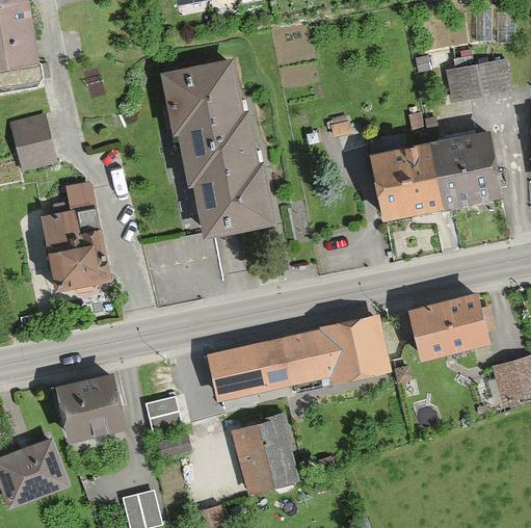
[(0,93),(36,86),(46,76),(50,76),(48,68),(45,69),(33,63),(22,0),(0,0),(0,93)]
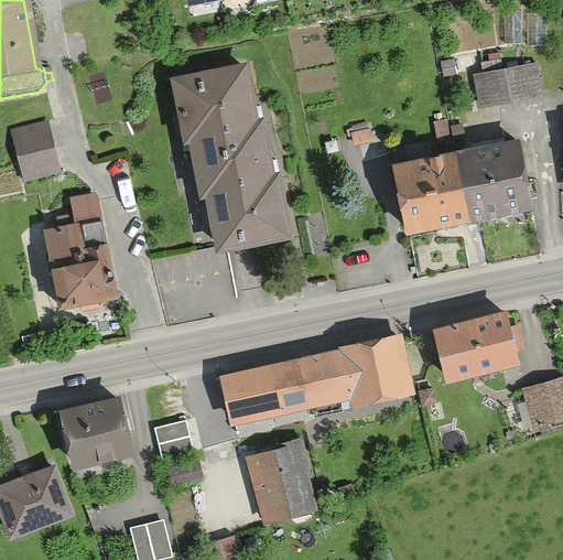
[(545,42),(547,17),(527,17),(527,41),(545,42)]
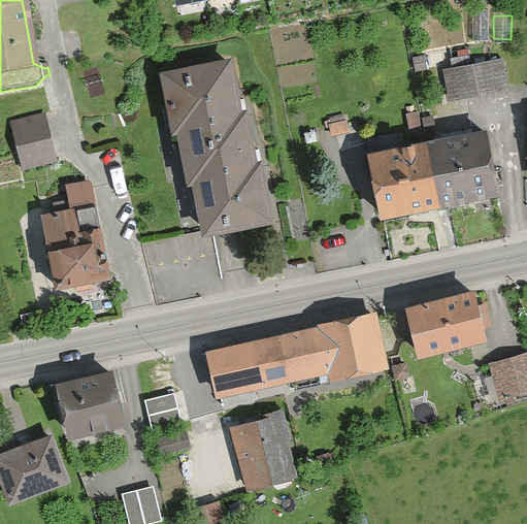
[(438,51),(413,56),(416,69),(440,64),(438,51)]
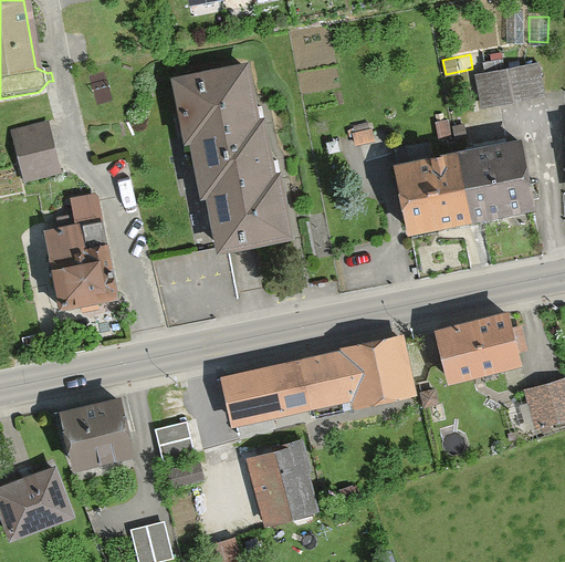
[(481,73),(501,69),(500,61),(477,65),(479,74),(481,73)]
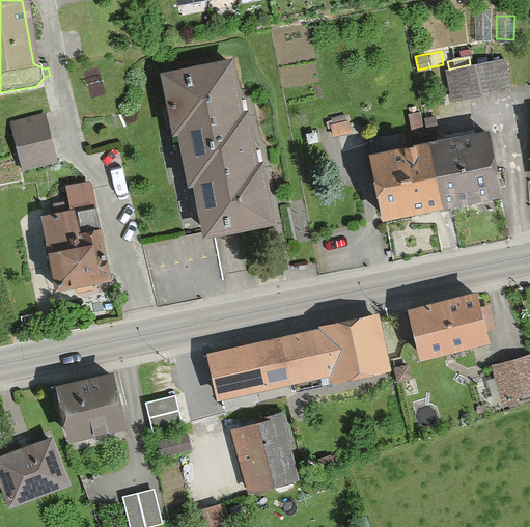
[(470,64),(451,68),(457,100),(511,88),(504,57),(470,64)]
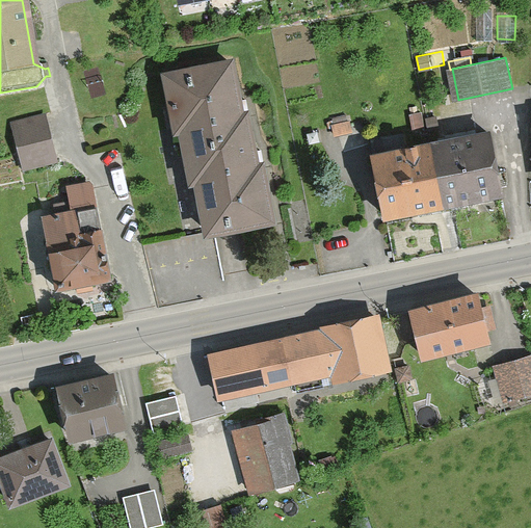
[(243,112),(233,60),(158,75),(170,137),(176,136),(180,154),(255,139),(249,111),(243,112)]
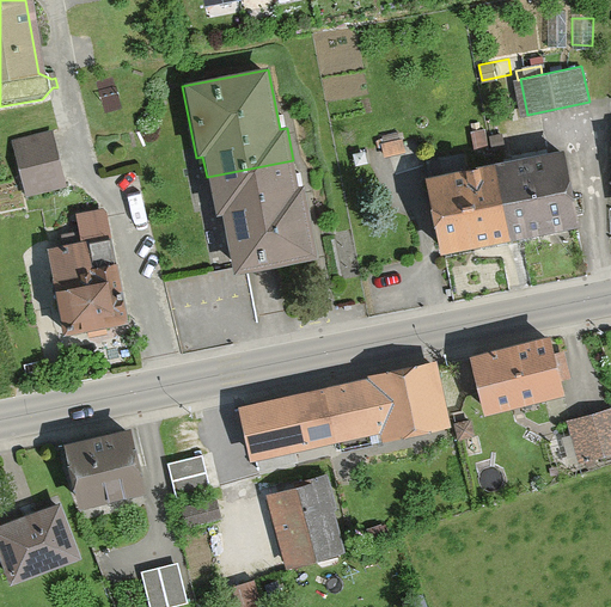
[(52,130),(14,140),(26,192),(65,183),(52,130)]
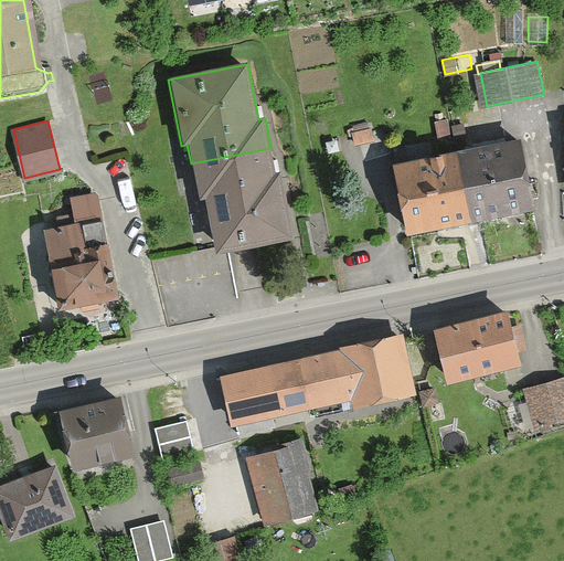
[(366,122),(351,125),(355,145),(372,140),(366,122)]
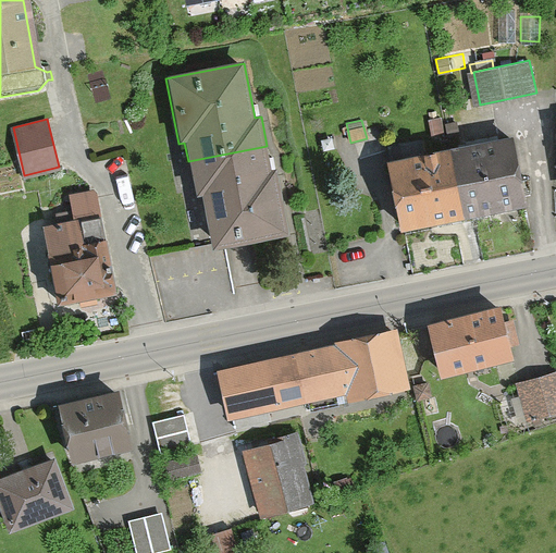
[(514,138),(452,150),(466,220),(527,207),(514,138)]
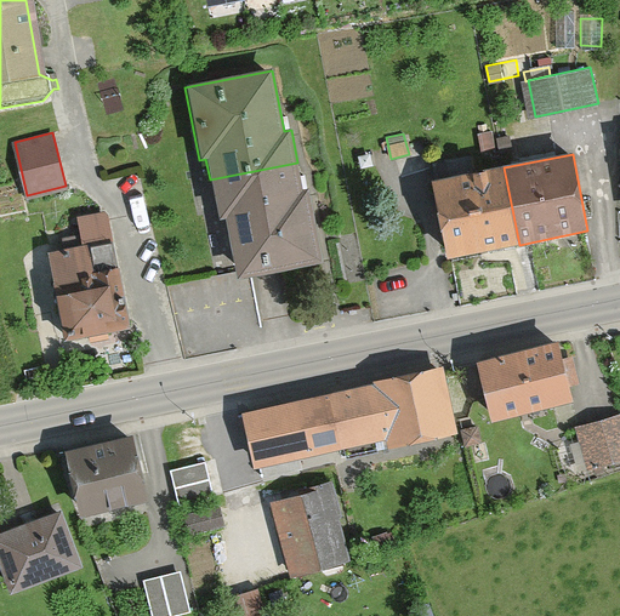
[(217,281),(237,278),(225,217),(217,218),(210,180),(205,159),(199,160),(186,163),(198,222),(205,221),(217,281)]
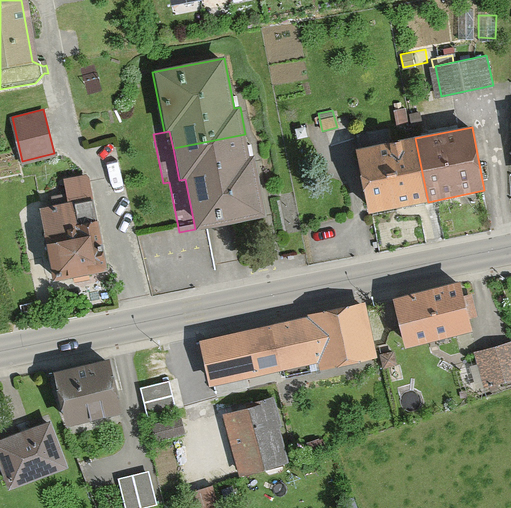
[(428,202),(415,138),(383,144),(381,133),(353,139),(368,213),(428,202)]
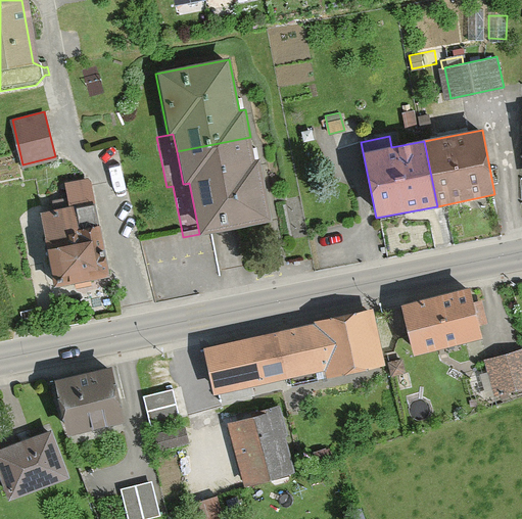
[(255,161),(250,137),(177,151),(183,184),(189,183),(199,234),(272,220),(259,160),(255,161)]
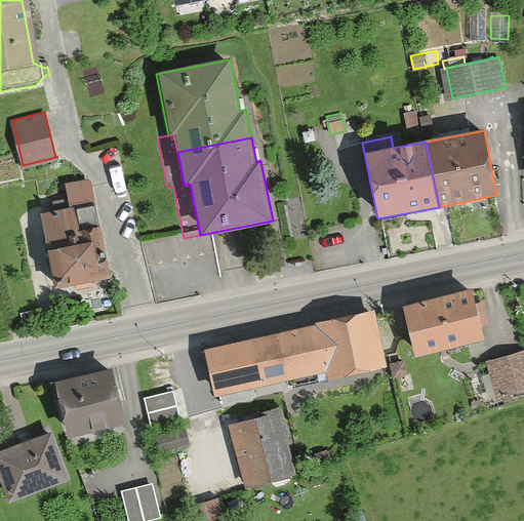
[(54,288),(109,278),(91,186),(89,178),(64,183),(67,197),(52,200),(54,210),(40,212),(54,288)]
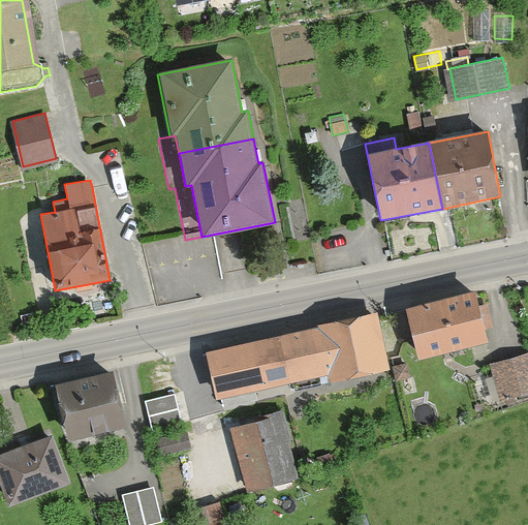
[(475,291),(406,309),(420,360),(489,341),(475,291)]
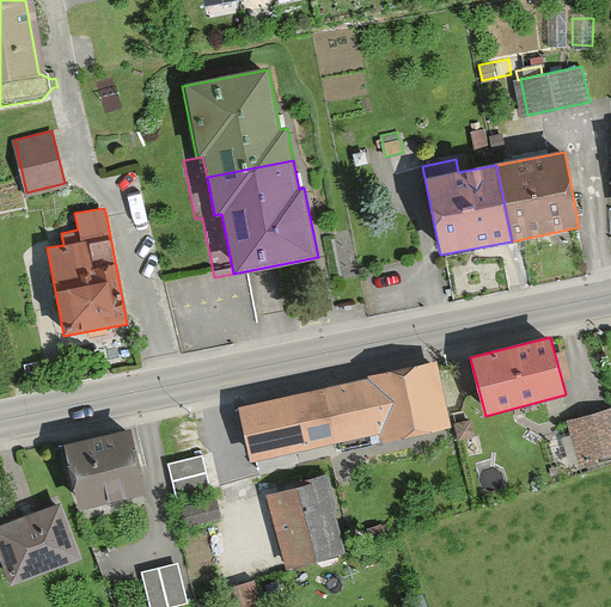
[(431,362),(321,387),(334,442),(443,417),(431,362)]
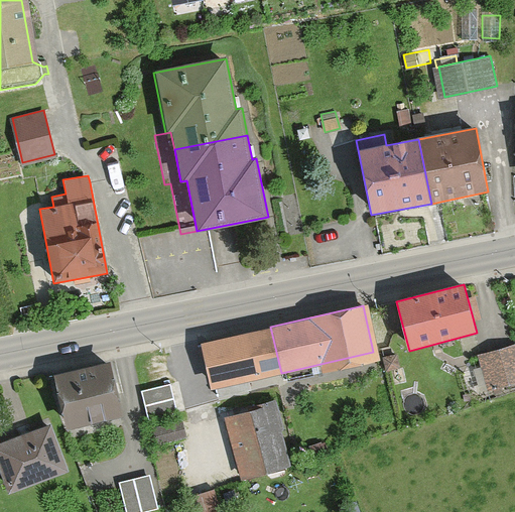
[(270,327),(202,343),(213,389),(281,373),(270,327)]
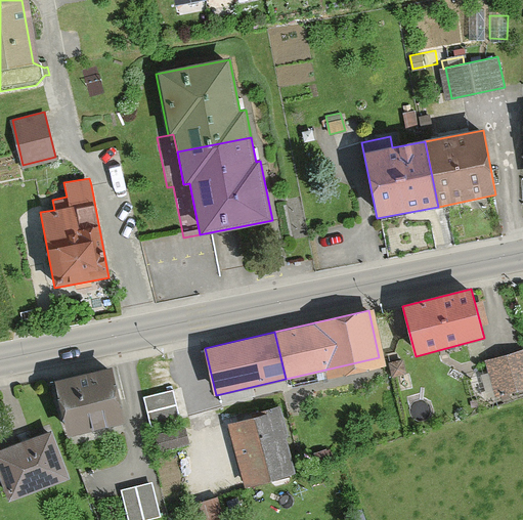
[(522,349),(486,360),(497,397),(522,389),(522,349)]
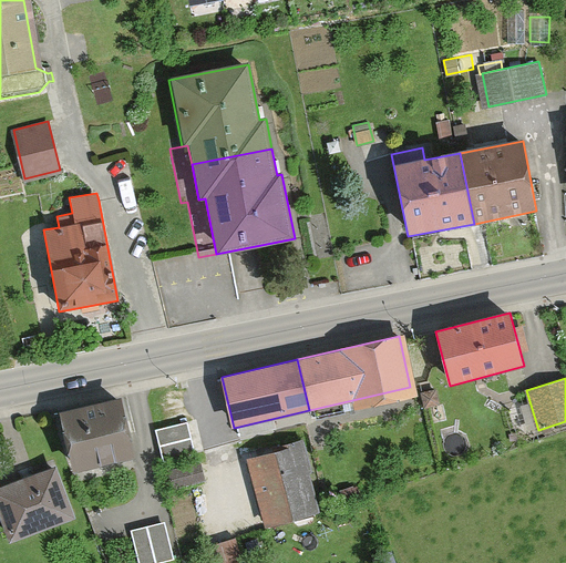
[(119,399),(59,412),(71,471),(132,458),(119,399)]
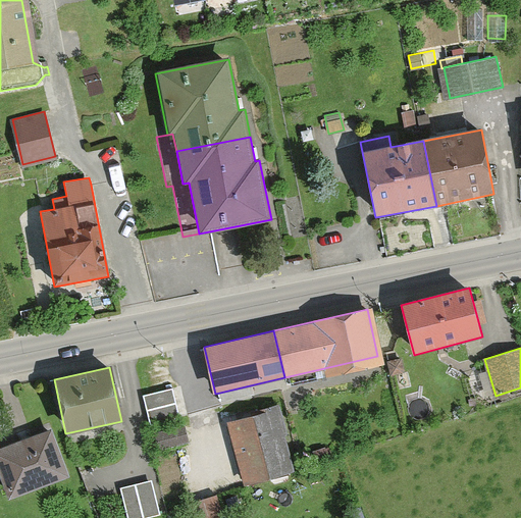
[(141,391),(147,421),(176,415),(170,384),(141,391)]
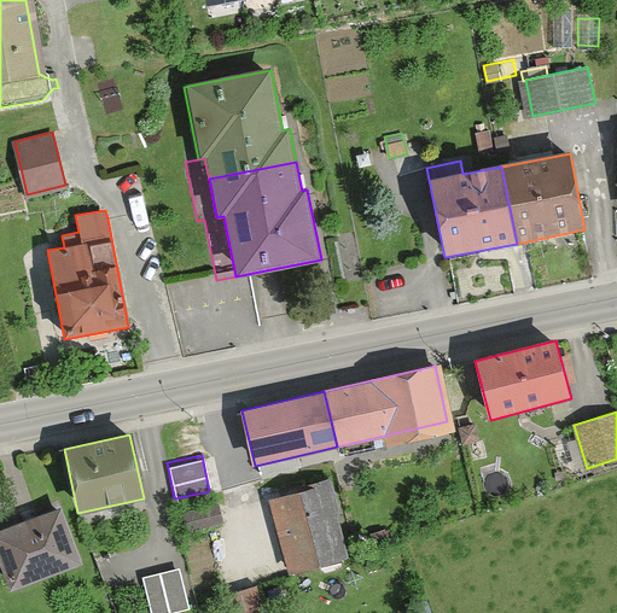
[(348,558),(336,514),(342,513),(331,477),(308,484),(309,488),(267,500),(287,574),(348,558)]
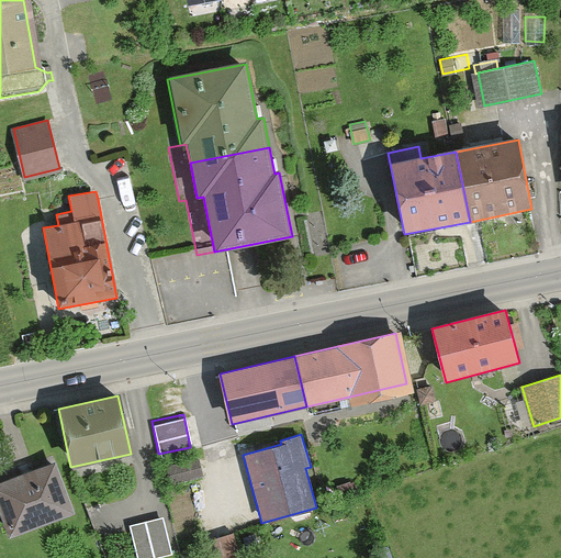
[(171,483),(203,476),(199,458),(167,466),(171,483)]
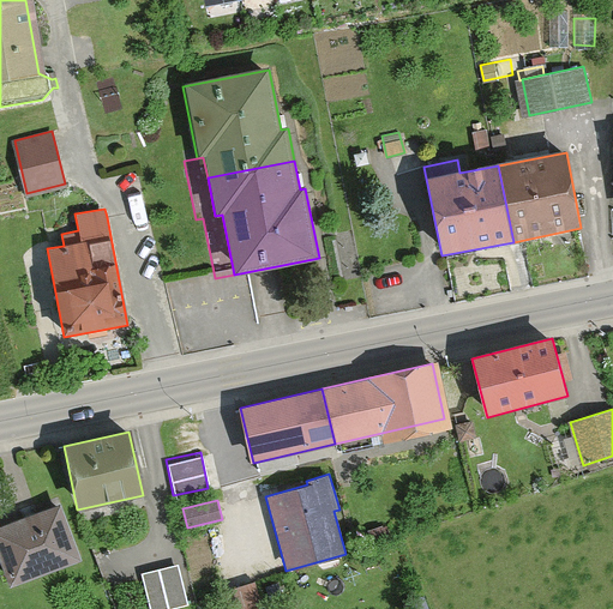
[(60,506),(0,528),(0,561),(10,586),(80,560),(60,506)]
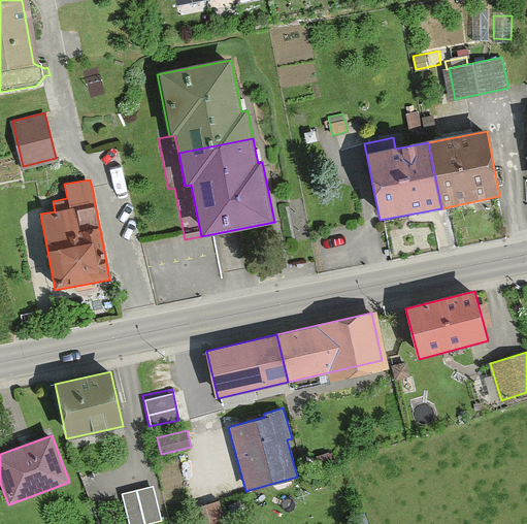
[(144,491),(118,500),(126,523),(139,523),(155,519),(144,491)]
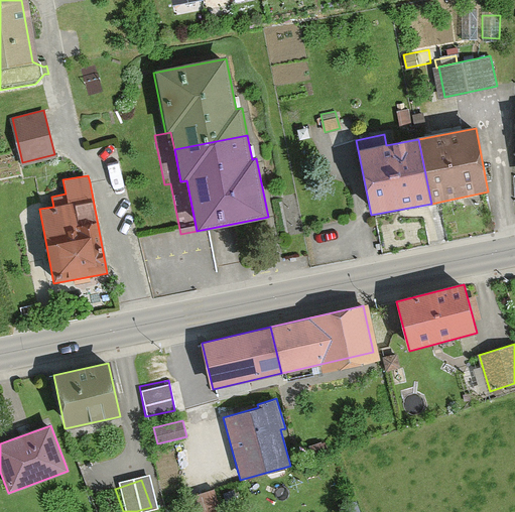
[(223,511),(216,489),(190,497),(195,511),(223,511)]
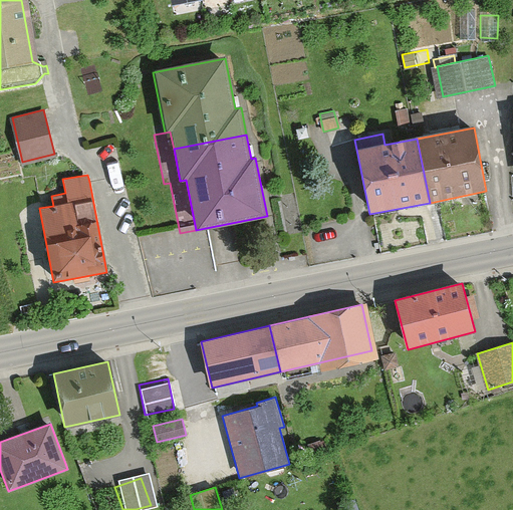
All buildings are outlined.
